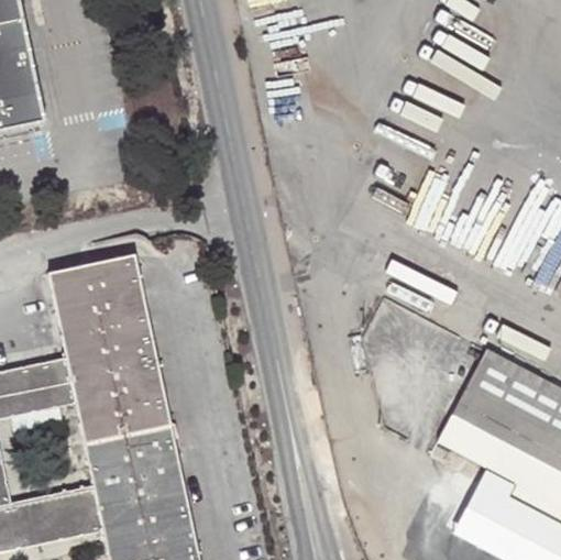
[(0,130),(42,121),(17,0),(0,0),(0,130)]
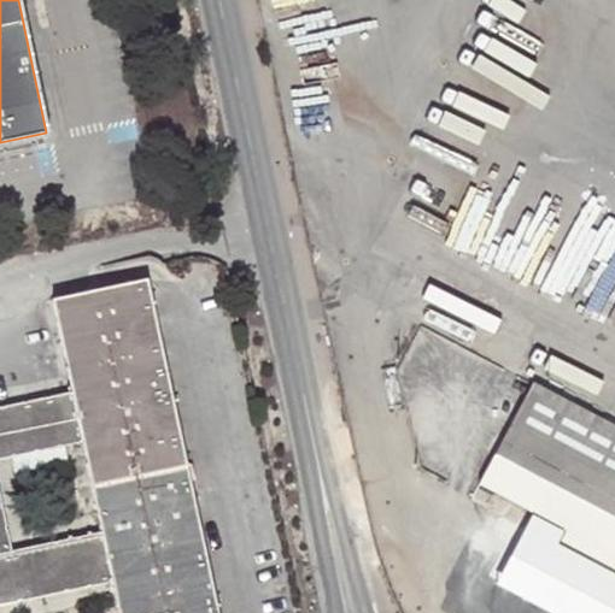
[(0,602),(19,599),(10,550),(0,508),(0,458),(80,441),(99,531),(51,541),(62,589),(110,579),(117,612),(216,612),(146,278),(50,298),(70,390),(60,393),(0,405),(0,602)]
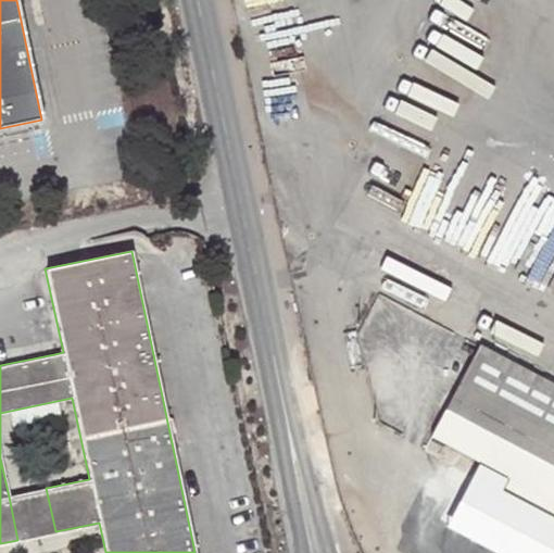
[(448,410),(553,465),(553,384),(480,344),(448,410)]
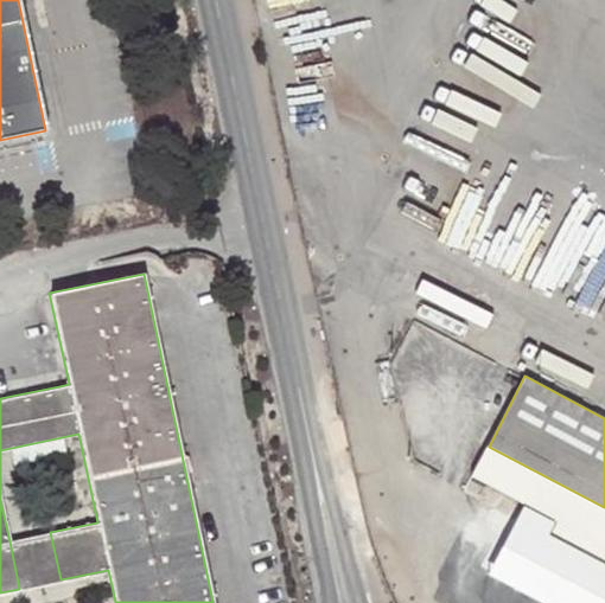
[(604,602),(604,506),(489,447),(475,475),(522,501),(558,519),(551,533),(604,559),(604,602)]
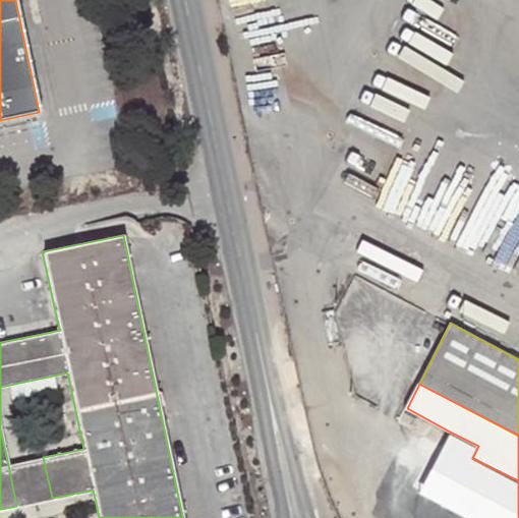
[(478,446),(448,430),(416,493),(467,517),(518,517),(518,480),(472,458),(478,446)]
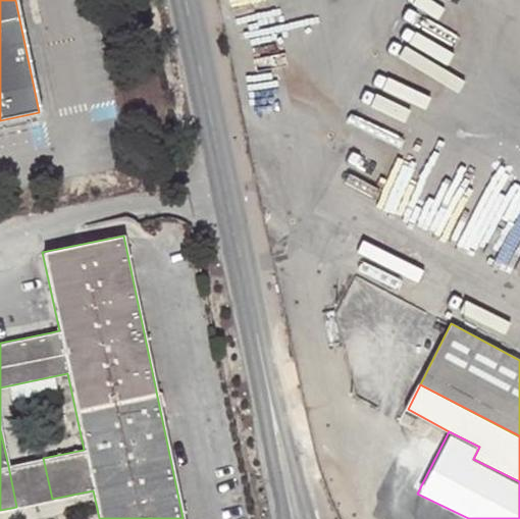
[(43,458),(8,466),(16,507),(52,499),(43,458)]
